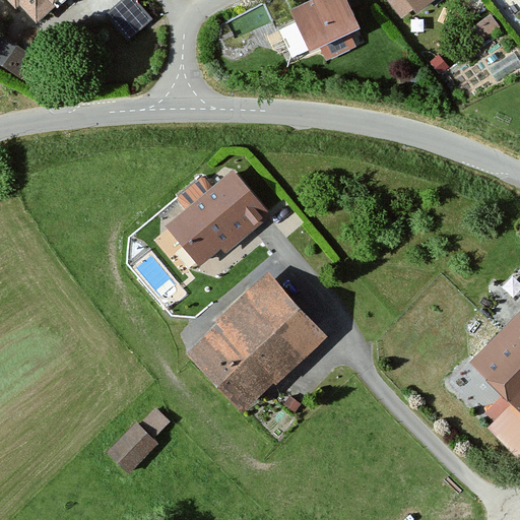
[(65,0),(8,0),(33,28),(65,0)]
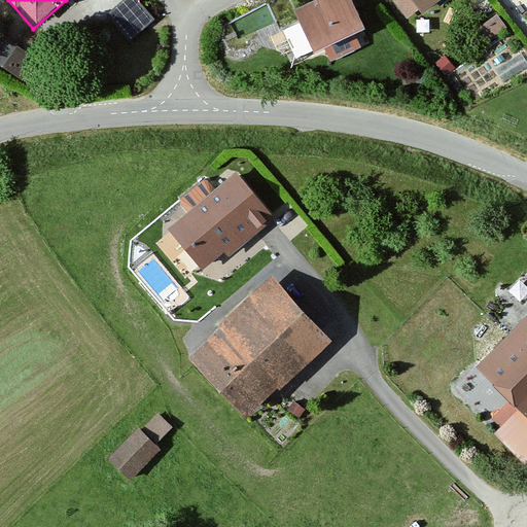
[(353,0),(319,0),(299,11),(319,51),(367,27),(353,0)]
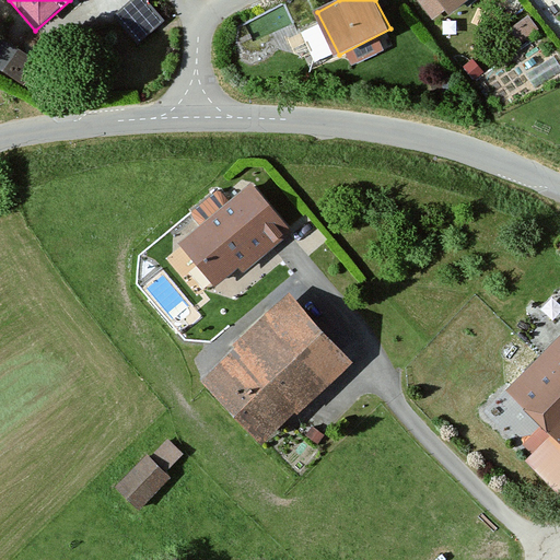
[(433,0),(446,16),(468,0),(433,0)]
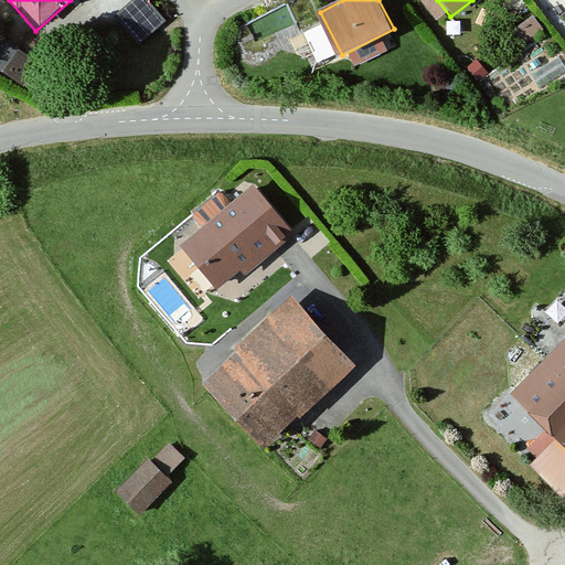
[(533,16),(518,27),(528,41),(543,30),(533,16)]
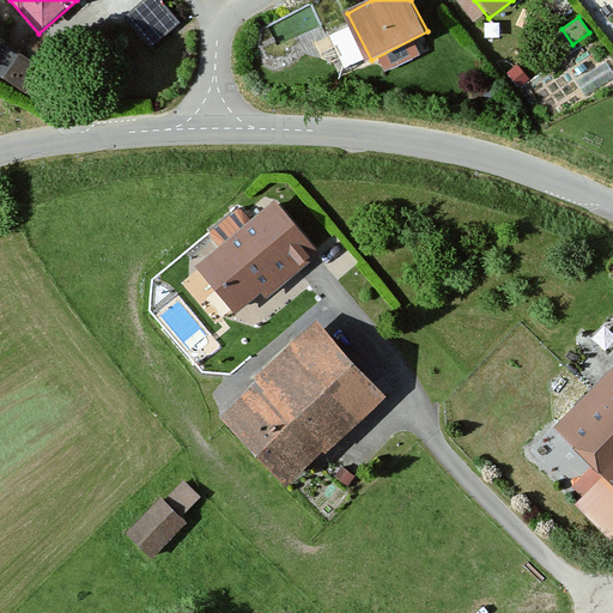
[(42,68),(0,42),(0,77),(26,93),(42,68)]
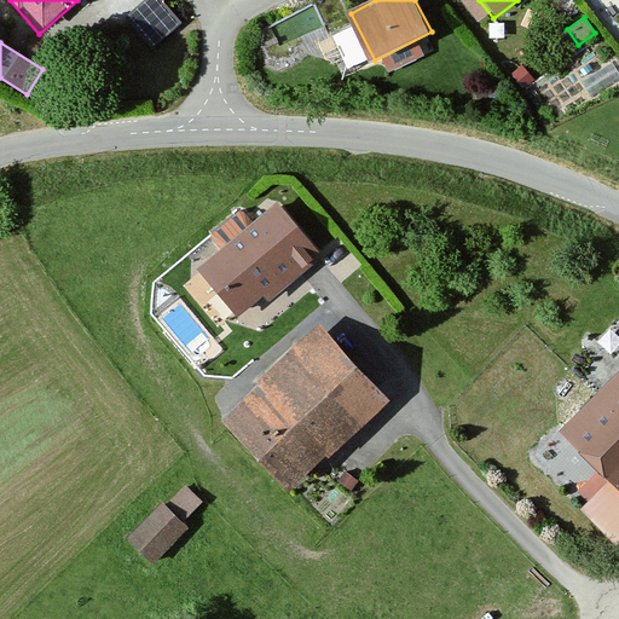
[(279,200),(198,265),(243,320),(324,255),(279,200)]
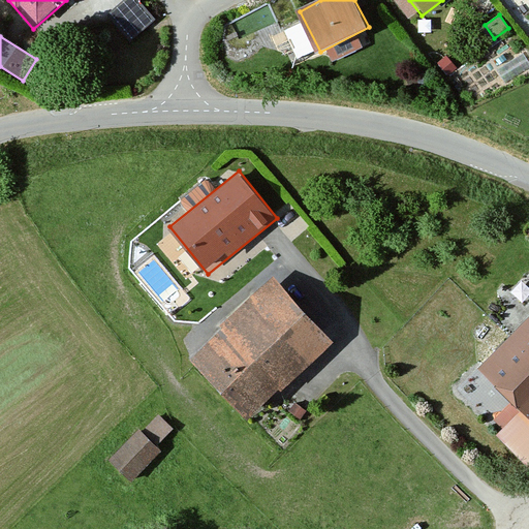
[(333,342),(274,281),(194,359),(253,419),(333,342)]
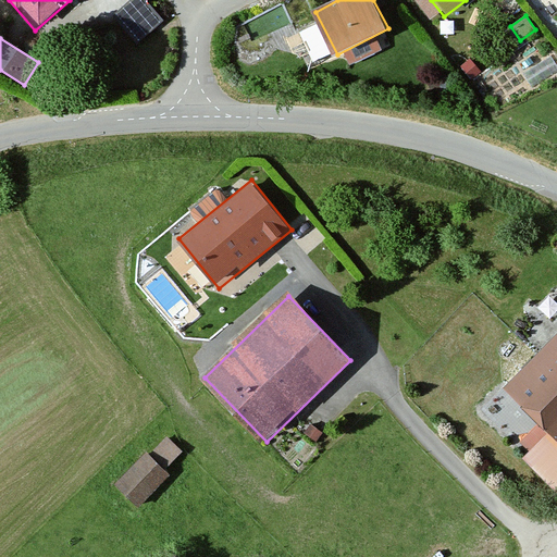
[(556,336),(539,356),(507,390),(556,437),(556,336)]
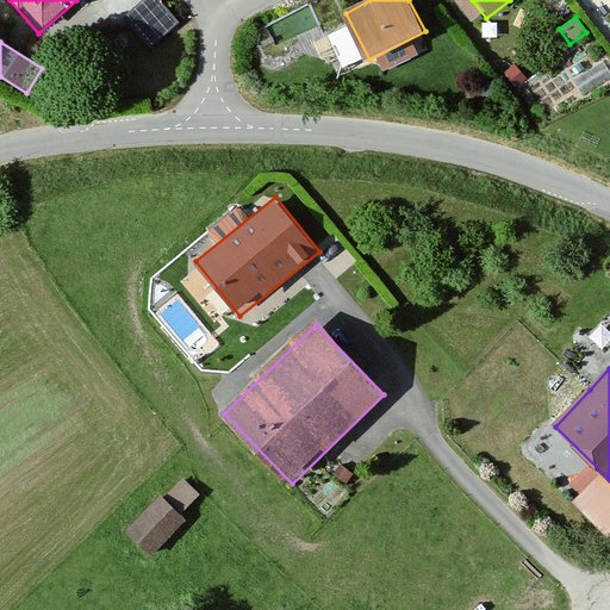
[(188,522),(160,493),(124,531),(153,559),(188,522)]
